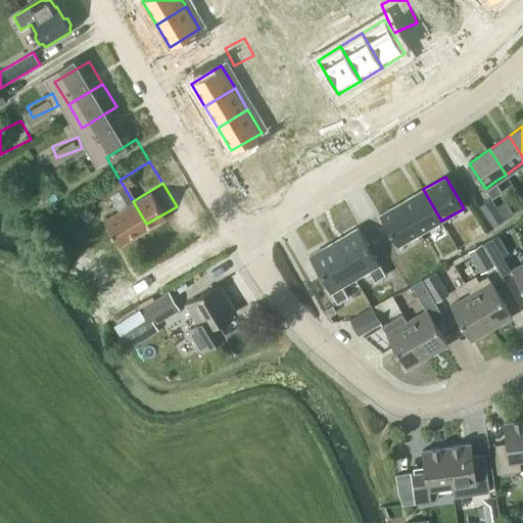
[(401,202),(420,233),(441,221),(423,189),(401,202)]
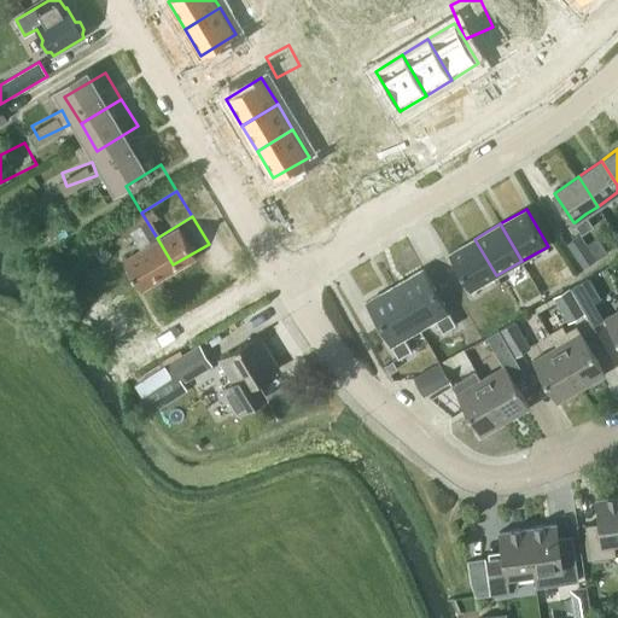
[(579,234),(566,243),(583,268),(596,260),(587,245),(579,234)]
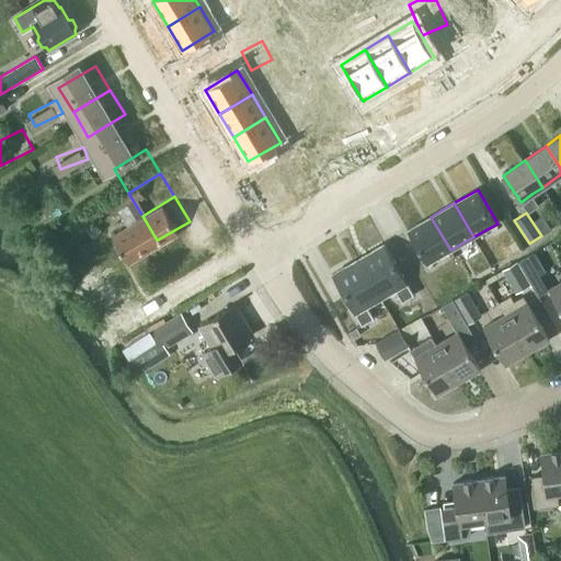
[(533,222),(541,236),(551,229),(542,216),(533,222)]
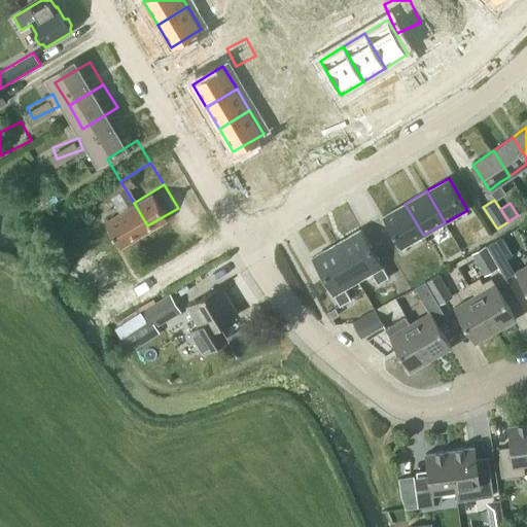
[(423,235),(405,204),(382,216),(400,248),(423,235)]
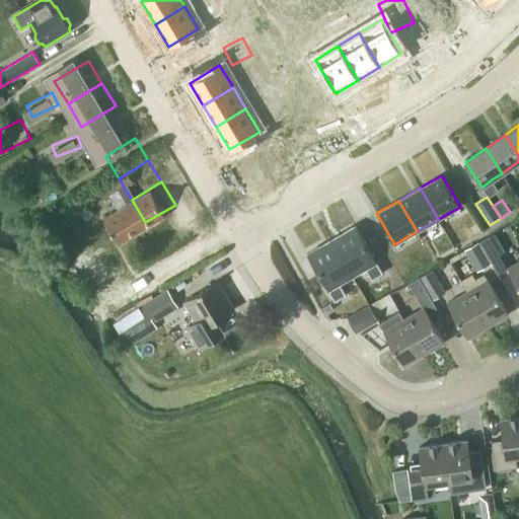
[(439,249),(449,245),(439,222),(429,226),(439,249)]
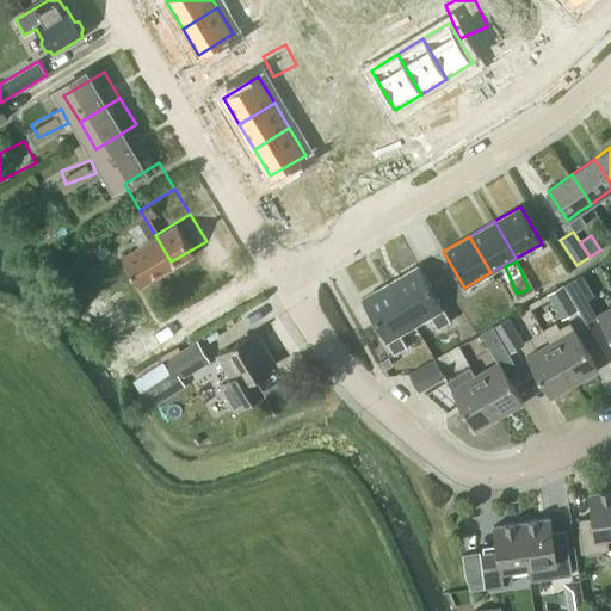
[(419,266),(390,282),(415,326),(430,316),(438,329),(451,322),(444,309),(419,266)]
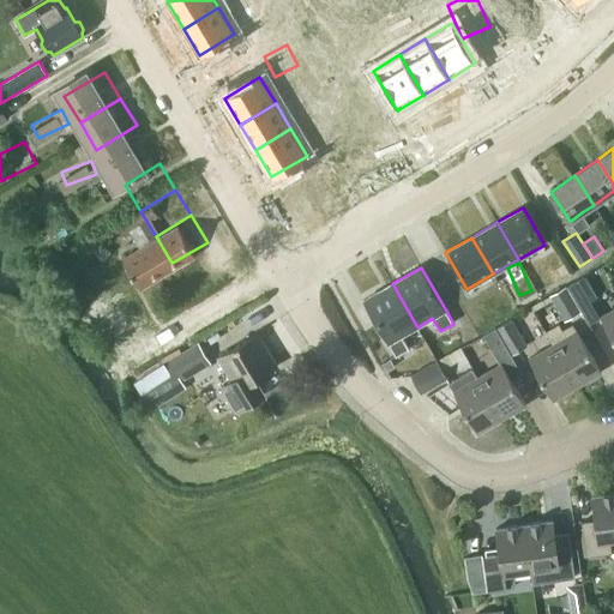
[(593,288),(584,276),(567,286),(575,299),(593,288)]
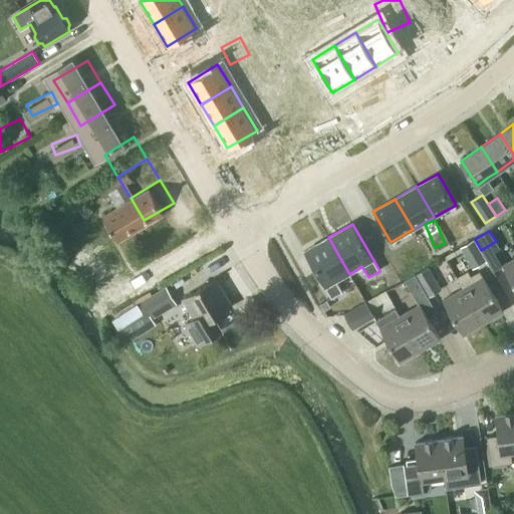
[(304,251),(324,287),(330,298),(341,292),(335,281),(349,274),(328,237),(304,251)]
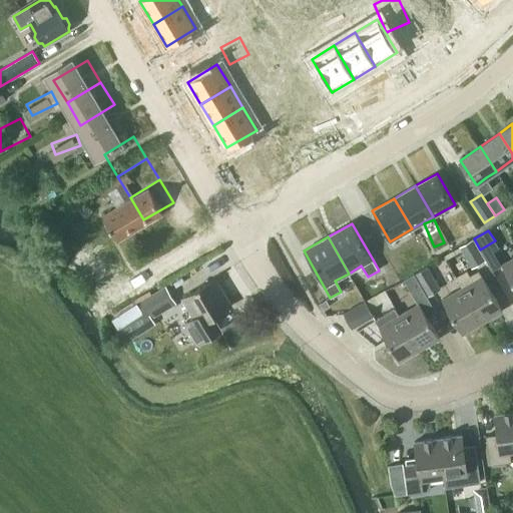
[(485,261),(472,238),(459,246),(472,269),(485,261)]
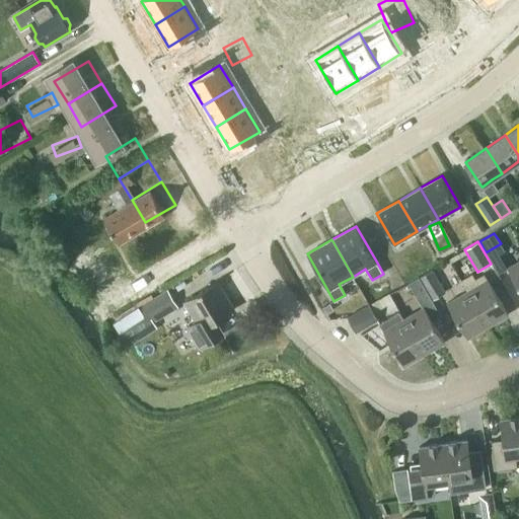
[(518,288),(518,261),(507,268),(518,288)]
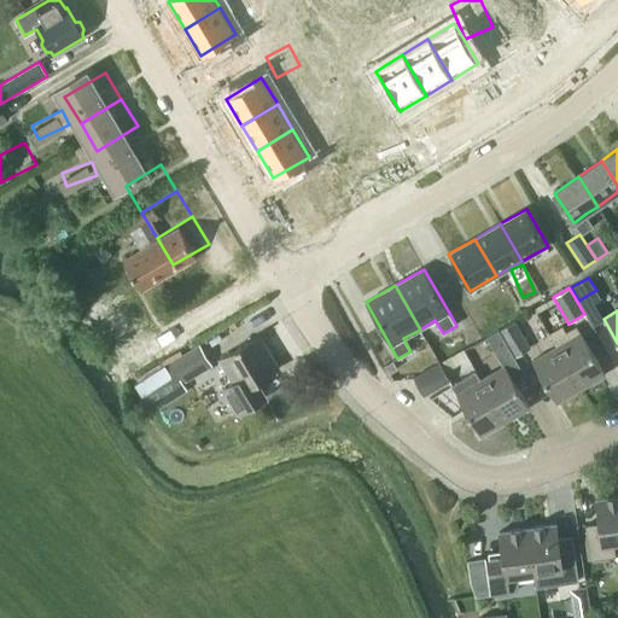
[(531,348),(516,321),(500,330),(516,357),(531,348)]
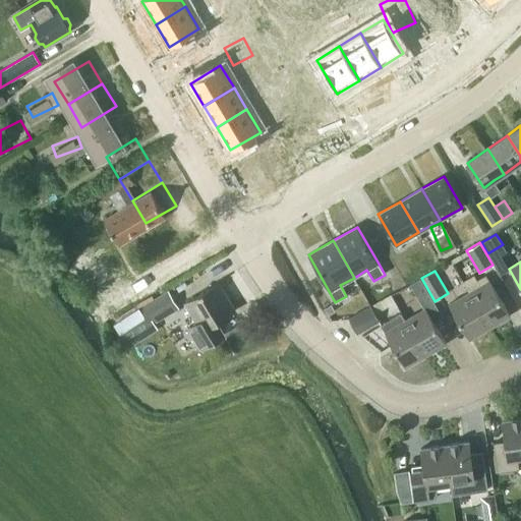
[(489,328),(510,315),(489,281),(469,292),(489,328)]
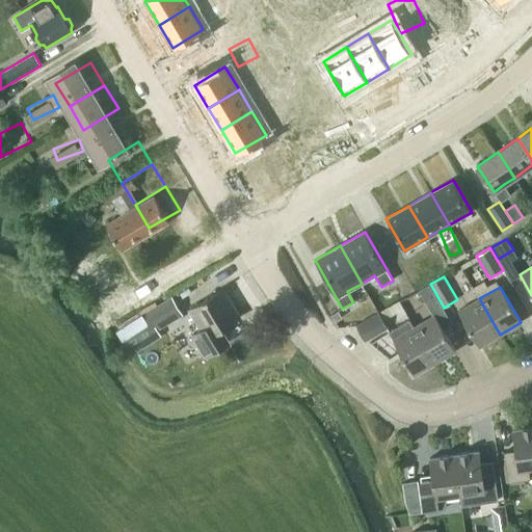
[(220,327),(240,316),(223,289),(189,310),(201,328),(194,333),(207,353),(229,341),(220,327)]
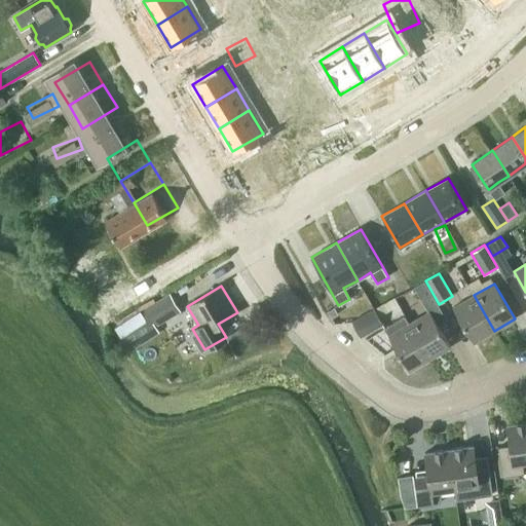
[(438,303),(430,291),(420,297),(427,309),(428,308),(438,303)]
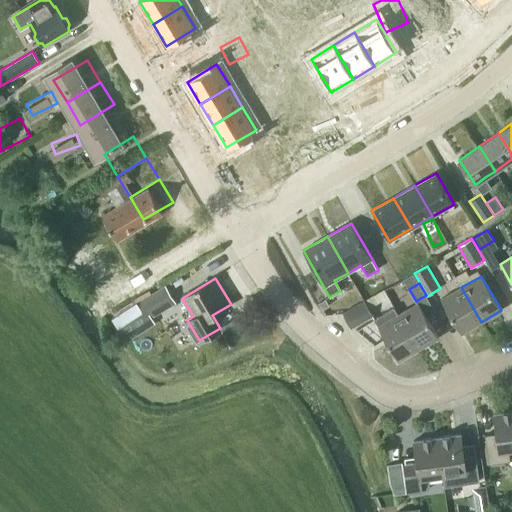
[(122,310),(111,317),(126,341),(138,334),(154,324),(151,318),(176,302),(165,284),(152,292),(140,300),(122,310)]
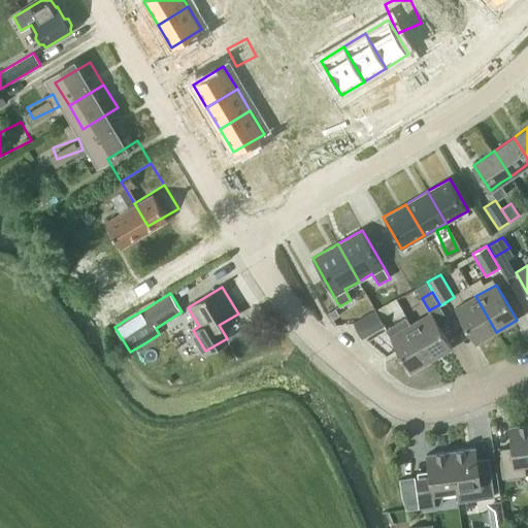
[(475,344),(496,332),(475,296),(455,308),(475,344)]
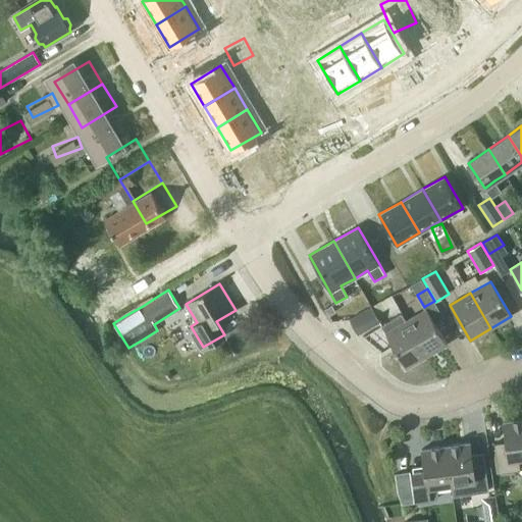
[(325,308),(329,315),(336,311),(331,304),(325,308)]
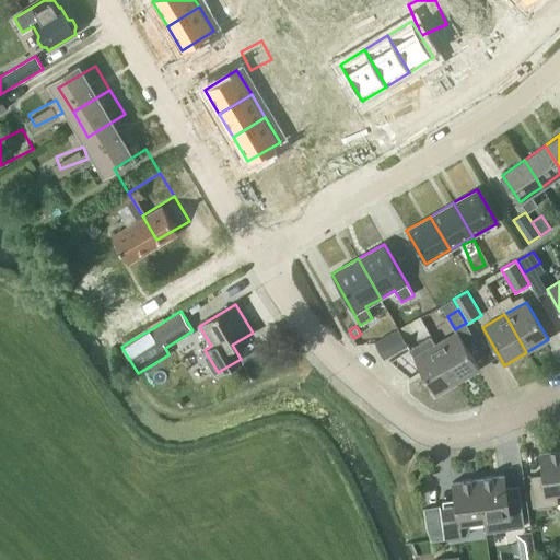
[(407,345),(397,328),(374,341),(384,358),(407,345)]
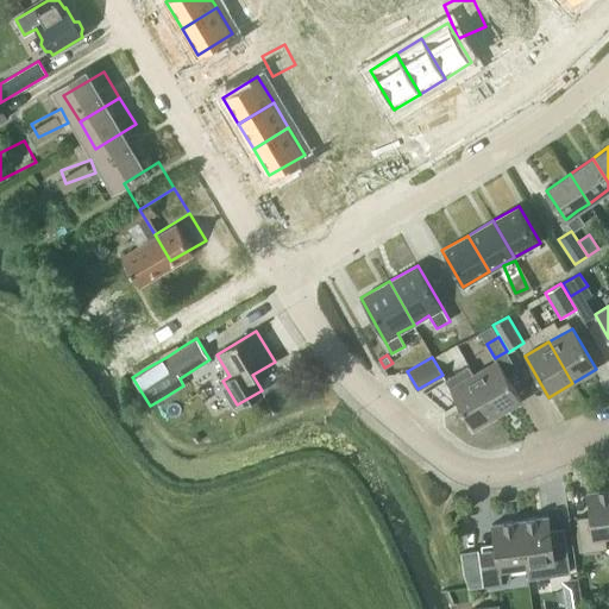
[(497,415),(521,402),(497,360),(473,375),(497,415)]
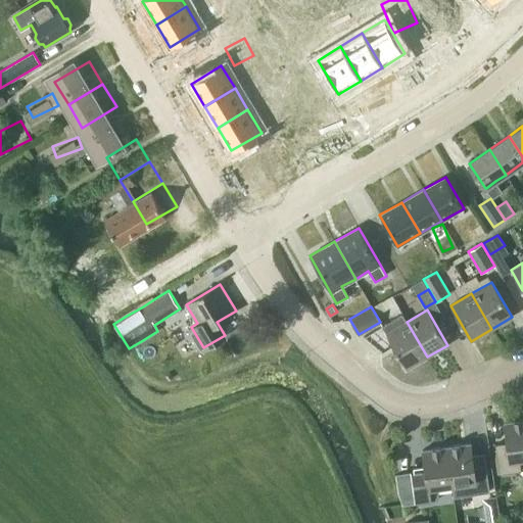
[(427,357),(407,322),(402,314),(382,326),(386,334),(407,369),(427,357)]
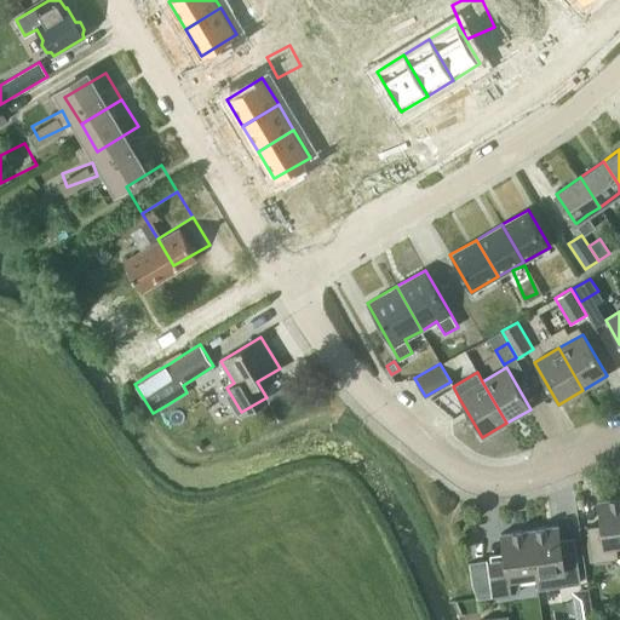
[(615,545),(619,544),(619,497),(598,500),(602,526),(587,527),(592,562),(618,558),(615,545)]
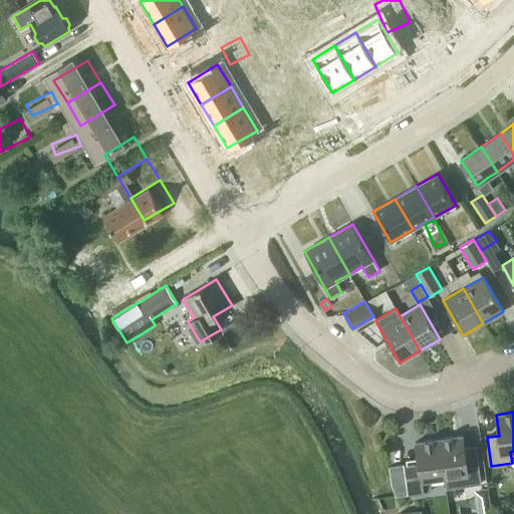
[(460,487),(481,483),(477,454),(465,456),(462,436),(439,439),(445,477),(459,475),(460,487)]
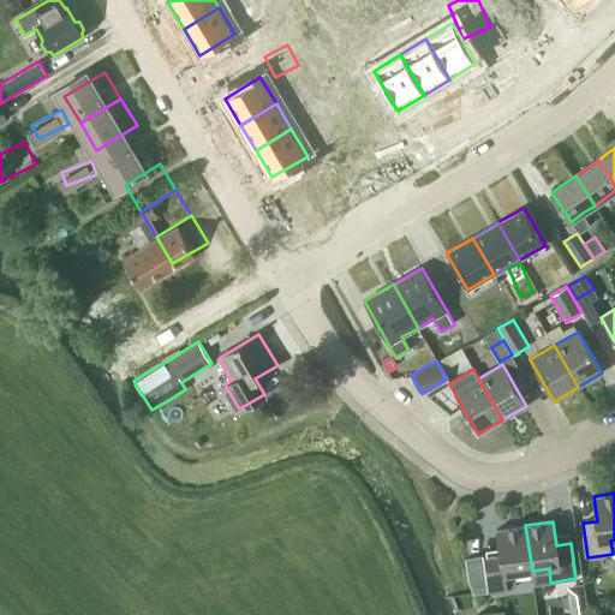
[(514,573),(532,571),(525,525),(497,530),(501,554),(487,556),(491,591),(517,586),(514,573)]
